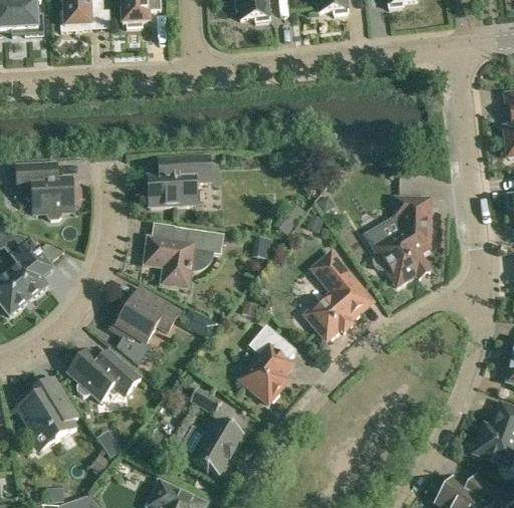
[(0,0),(0,28),(11,28),(11,34),(44,32),(43,13),(37,13),(36,0),(22,0),(7,1),(7,0),(0,0)]
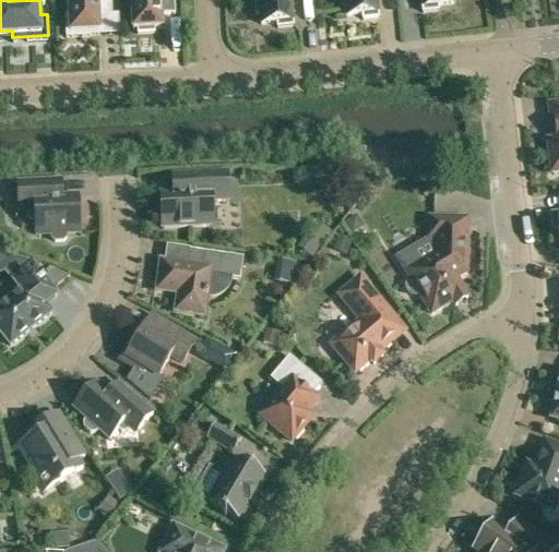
[(64,10),(66,33),(90,31),(90,26),(98,26),(97,11),(111,10),(110,0),(68,0),(69,10),(64,10)]
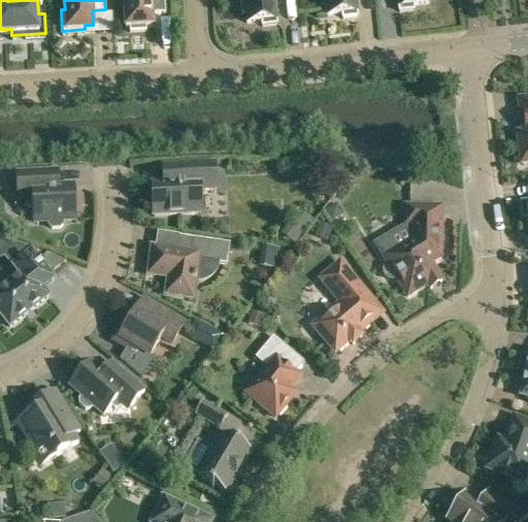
[(165,8),(164,0),(124,0),(126,23),(129,23),(130,27),(146,26),(145,22),(153,22),(152,9),(165,8)]
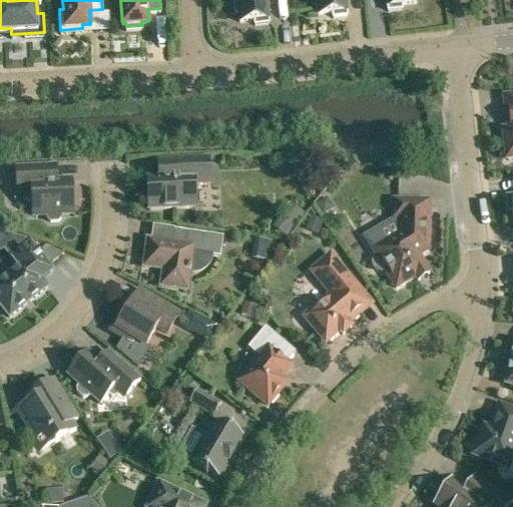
[(233,0),(234,9),(238,9),(239,17),(253,16),(254,21),(269,19),(266,0),(233,0)]
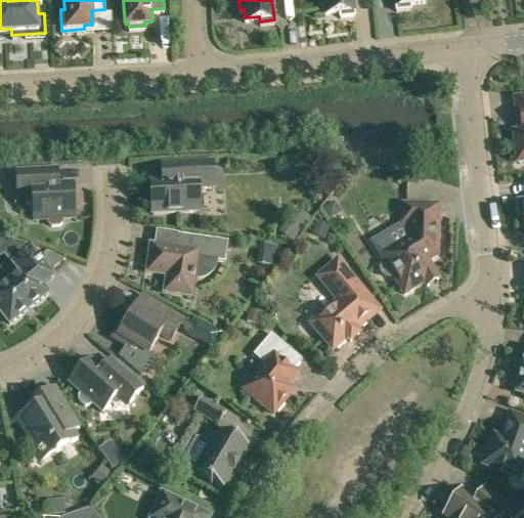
[(322,0),(324,10),(339,9),(340,13),(354,12),(352,0),(322,0)]
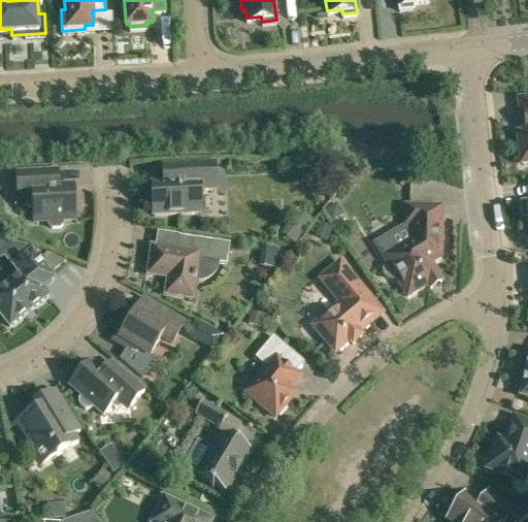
[(518,128),(521,158),(527,157),(527,93),(519,94),(522,127),(518,128)]
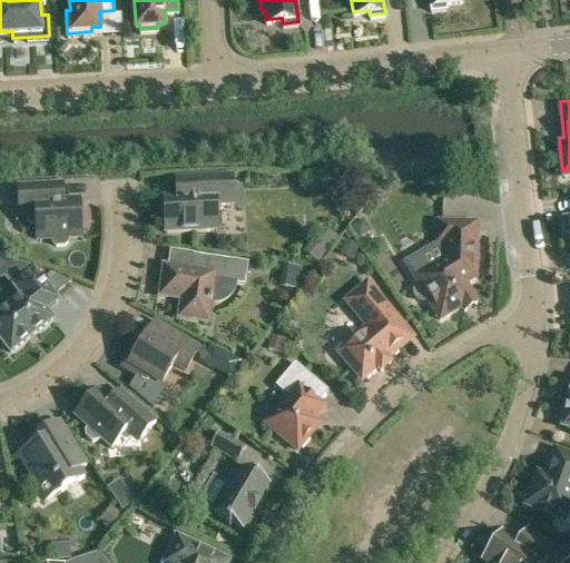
[(232,173),(176,175),(177,191),(164,193),(166,228),(217,225),(215,200),(233,200),(232,173)]
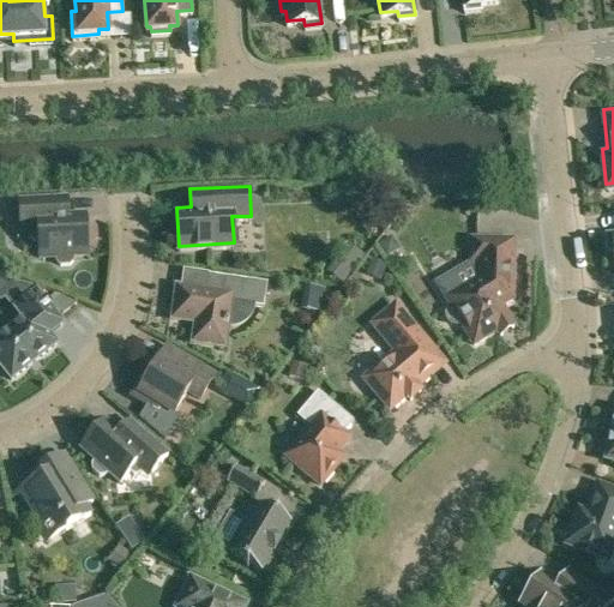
[(88,250),(85,210),(65,211),(60,208),(60,194),(18,197),(20,224),(22,224),(22,223),(30,222),(30,233),(34,236),(38,235),(40,252),(55,252),(56,257),(60,260),(70,260),(73,256),(73,251),(88,250)]
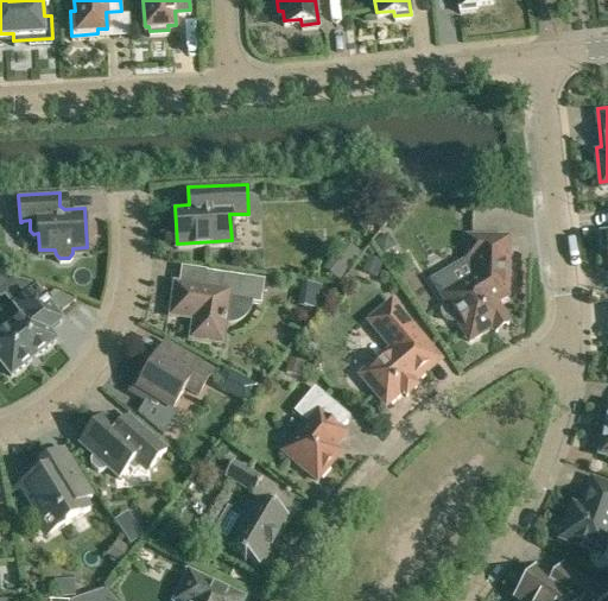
[(495,327),(508,318),(495,297),(506,291),(507,252),(498,252),(498,233),(467,232),(466,253),(473,254),(473,272),(460,279),(464,286),(447,297),(443,302),(442,307),(443,311),(447,315),(451,316),(456,315),(469,336),(492,322),(495,327)]
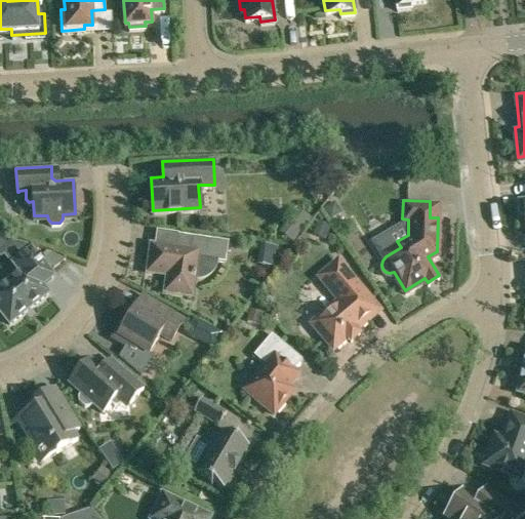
[(330,222),(318,216),(312,229),(325,234),(330,222)]
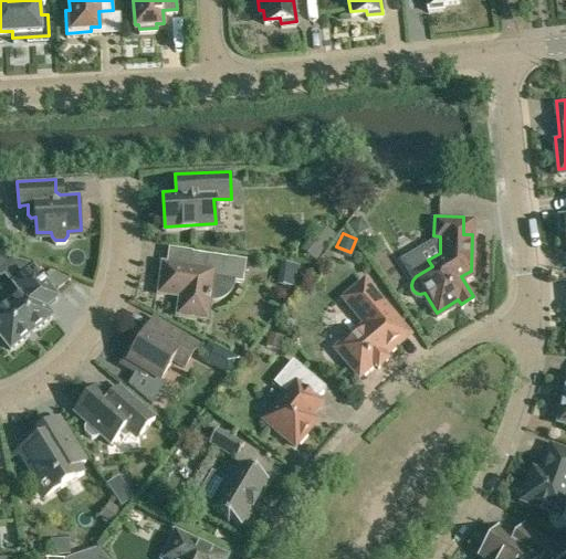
[(159,288),(180,292),(178,309),(206,314),(212,274),(242,278),(245,255),(174,245),(171,261),(163,260),(159,288)]
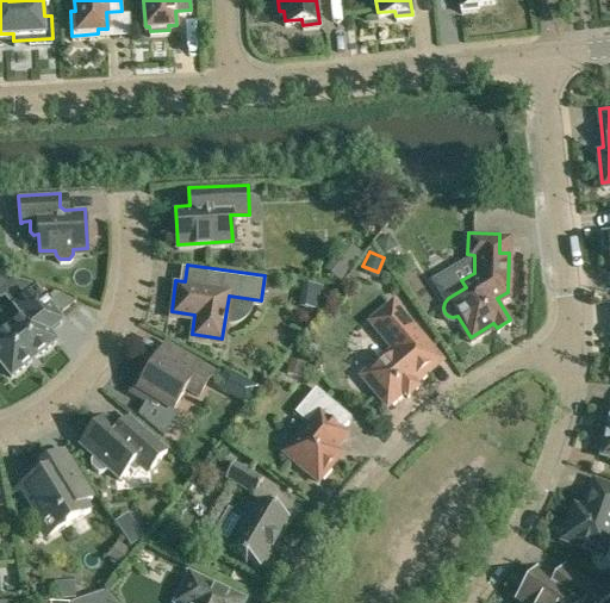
[(304,304),(325,305),(328,284),(306,281),(304,304)]
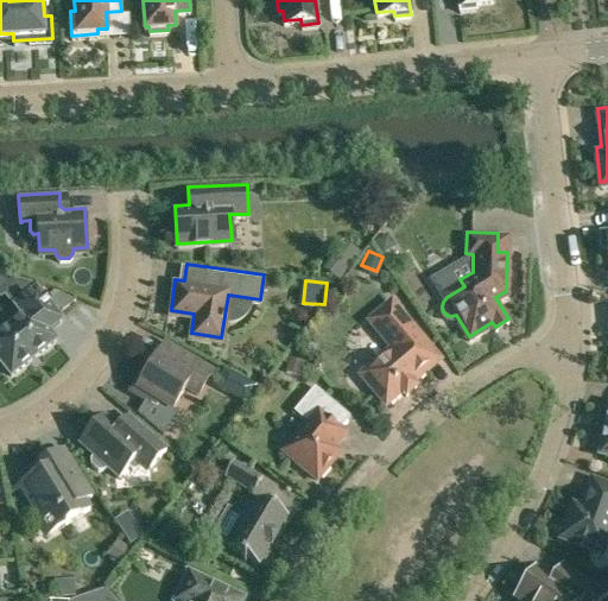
[(62,315),(36,284),(14,301),(23,311),(0,328),(0,356),(11,371),(56,335),(49,326),(62,315)]
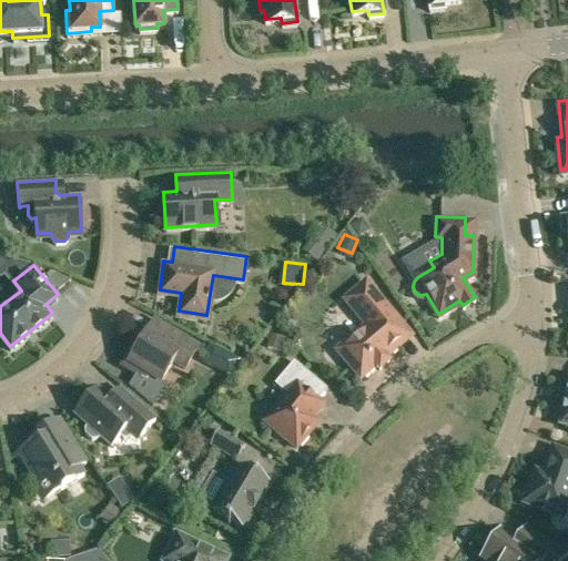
[(70,276),(51,267),(47,271),(58,285),(70,276)]
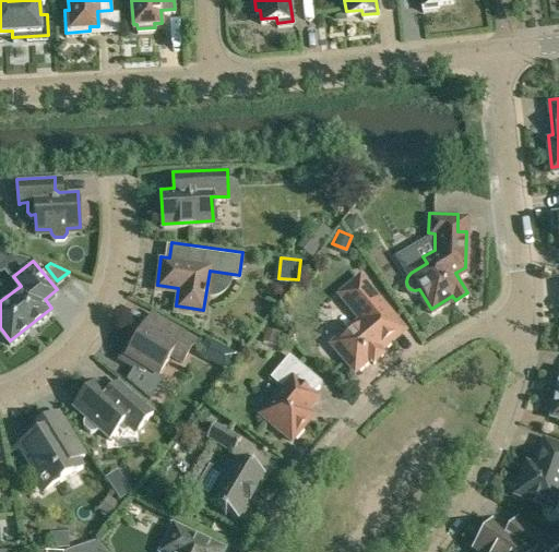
[(359,315),(331,340),(354,368),(370,356),(373,359),(383,351),(379,347),(404,326),(359,273),(339,290),(359,315)]
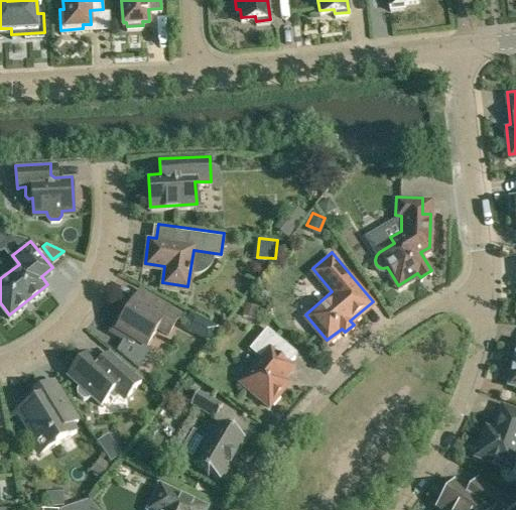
[(167,331),(179,310),(139,287),(133,298),(128,296),(110,328),(132,342),(135,337),(146,344),(157,325),(167,331)]
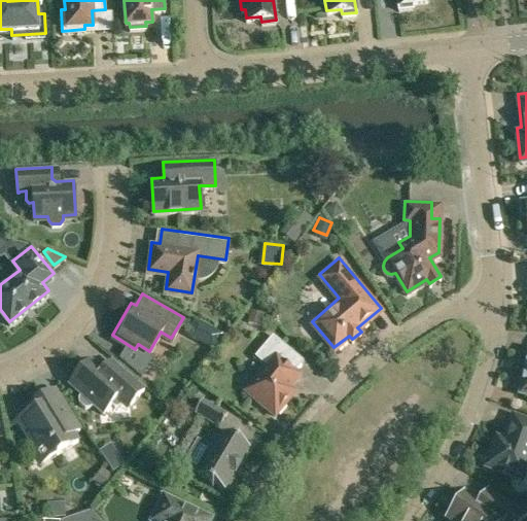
[(264,310),(251,306),(247,317),(260,321),(264,310)]
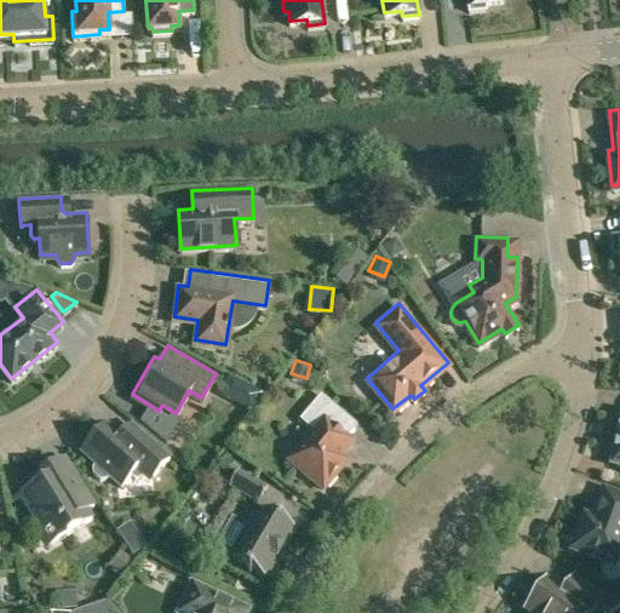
[(262,390),(245,379),(237,393),(256,402),(262,390)]
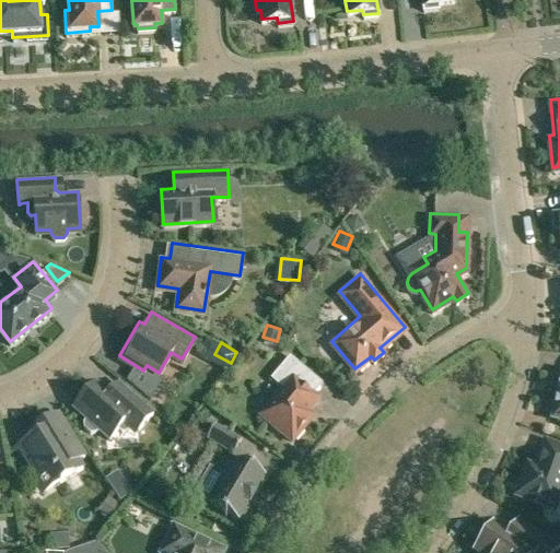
[(292,437),(313,412),(306,407),(318,393),(313,390),(322,379),(290,352),(270,375),(282,385),(260,411),(270,420),(272,423),(276,425),(278,427),(282,428),(292,437)]
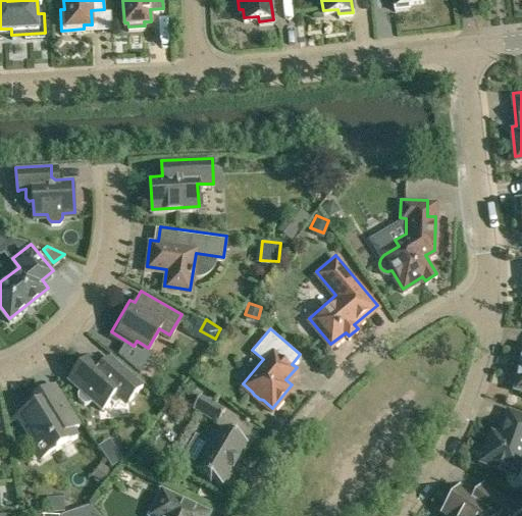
[(143,381),(109,353),(101,363),(89,353),(68,376),(81,388),(77,391),(77,395),(84,400),(89,400),(92,397),(102,406),(110,397),(113,399),(117,399),(122,393),(128,398),(143,381)]
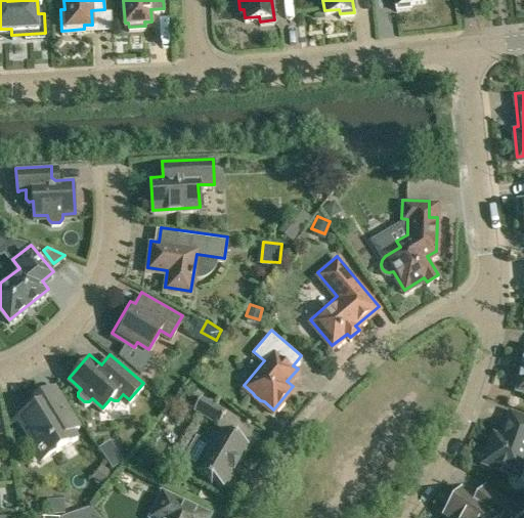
[(29,407),(13,417),(14,419),(17,416),(31,438),(28,440),(29,441),(32,439),(36,445),(49,437),(55,448),(77,435),(79,438),(89,432),(79,416),(75,418),(54,383),(25,401),(29,407)]
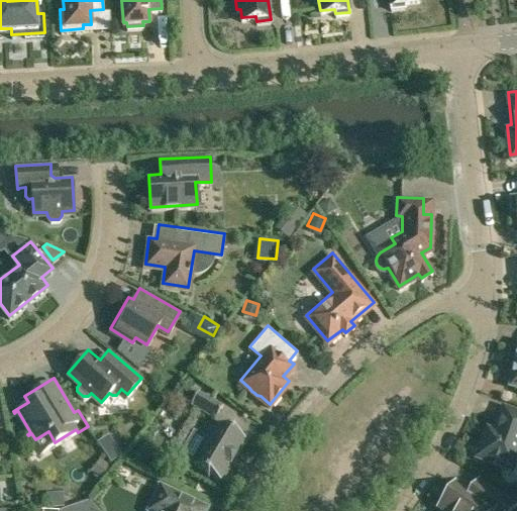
[(223,403),(198,389),(191,401),(215,415),(223,403)]
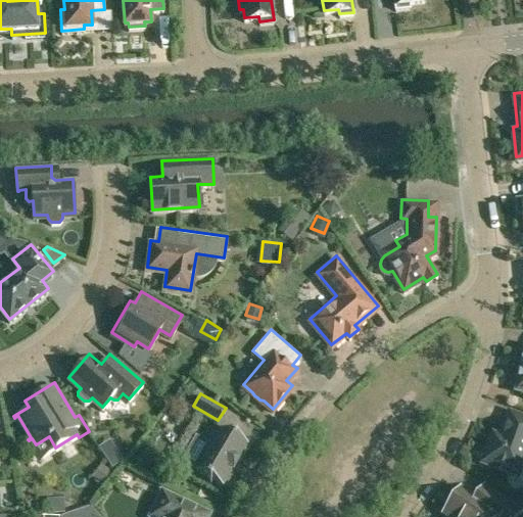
[(522,413),(509,408),(500,432),(492,429),(481,459),(518,472),(522,458),(522,413)]
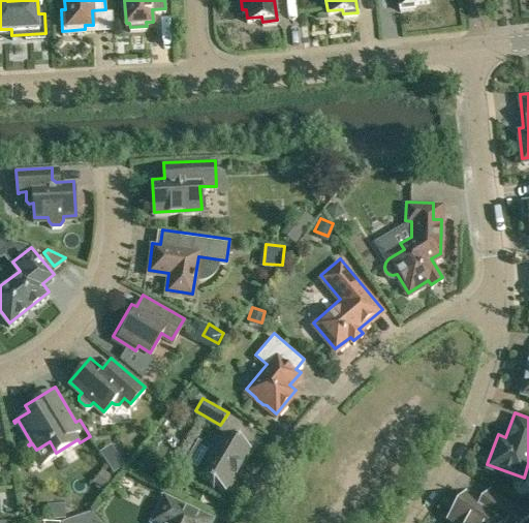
[(236,473),(242,463),(251,447),(223,430),(197,473),(209,480),(208,482),(213,485),(214,483),(225,490),(236,473)]
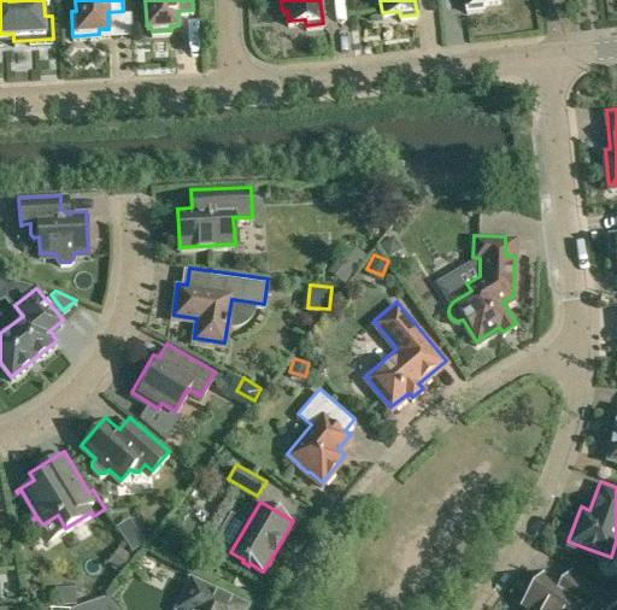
[(606,609),(615,599),(571,569),(560,585),(544,573),(523,602),(535,609),(606,609)]
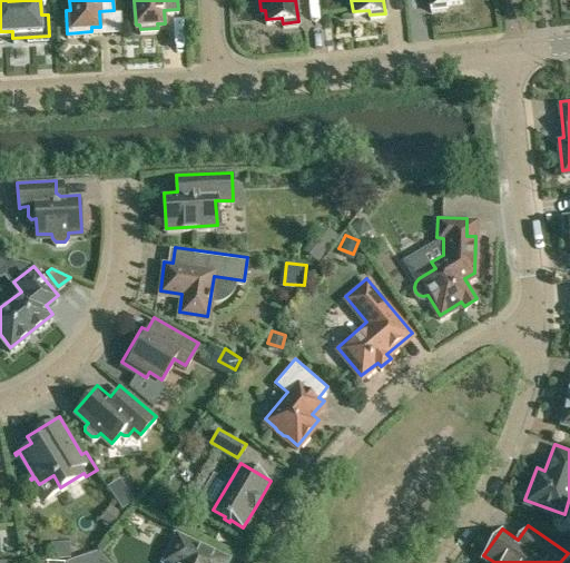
[(176,531),(163,559),(172,562),(224,562),(228,555),(176,531)]
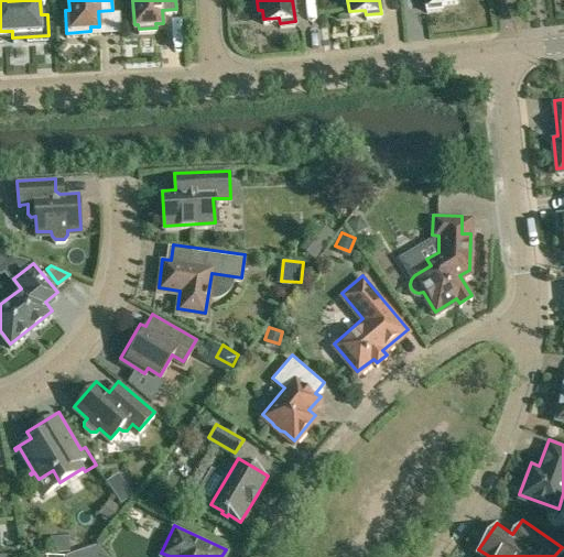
[(58,546),(75,545),(74,528),(57,530),(58,546)]
